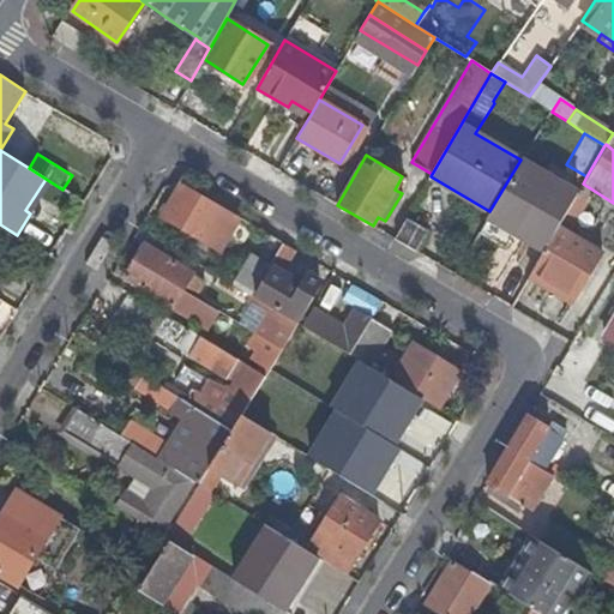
[(581,196),(521,160),(489,211),(483,223),(543,258),(581,196)]
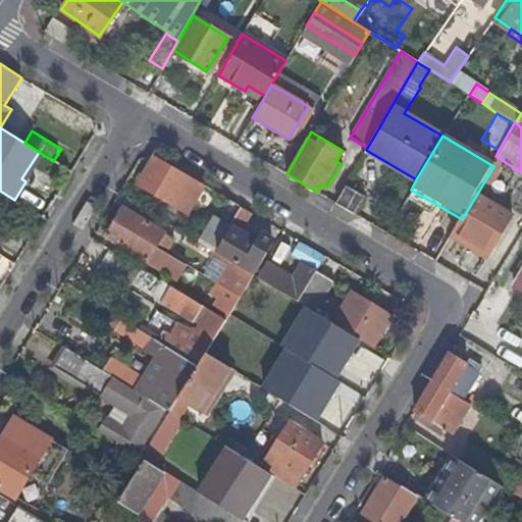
[(188,214),(204,186),(153,156),(137,185),(188,214)]
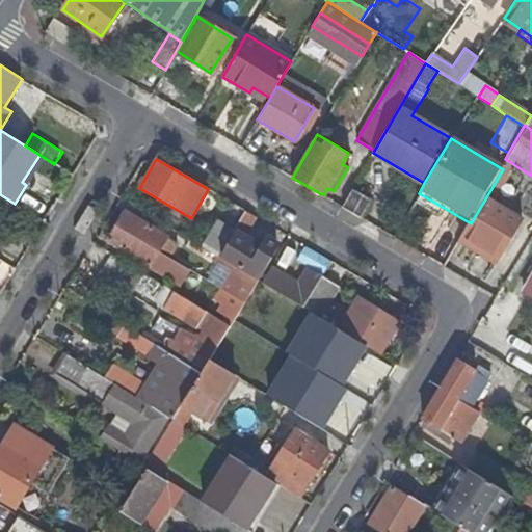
[(341,206),(360,217),(370,200),(351,188),(341,206)]
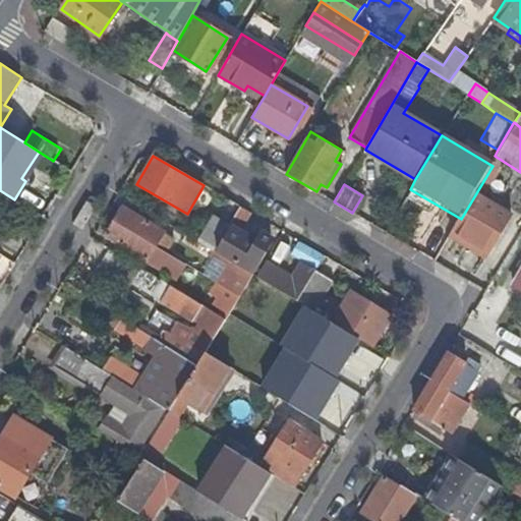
[(511,220),(474,199),(453,236),(490,256),(511,220)]
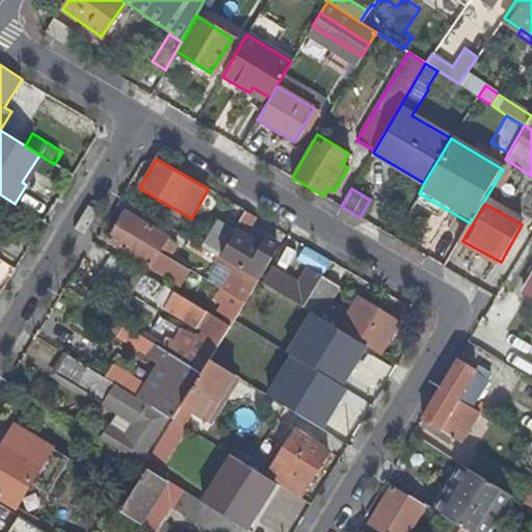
[(243,238),(256,217),(245,211),(235,230),(233,232),(243,238)]
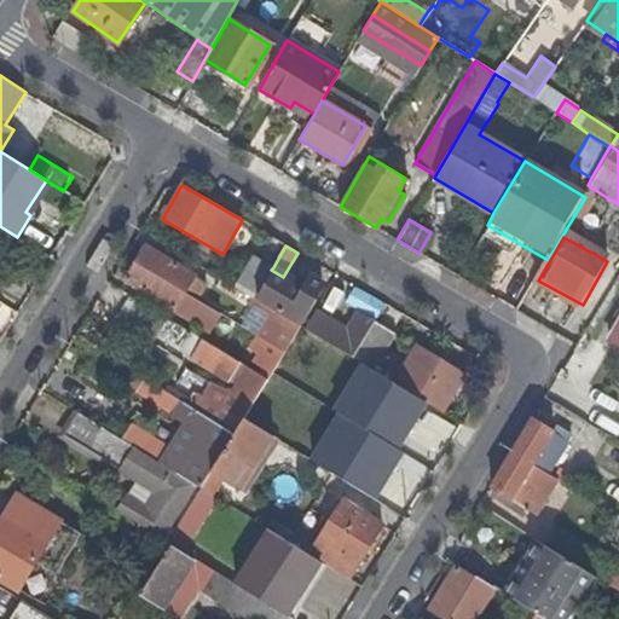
[(148,247),(137,264),(183,293),(194,276),(148,247)]
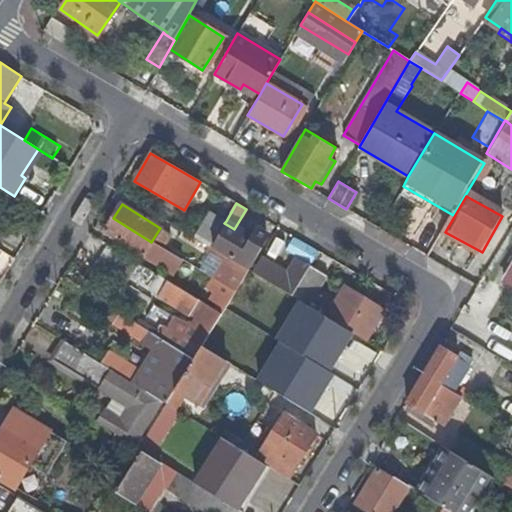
[(211,212),(195,238),(209,247),(224,223),(226,221),(211,212)]
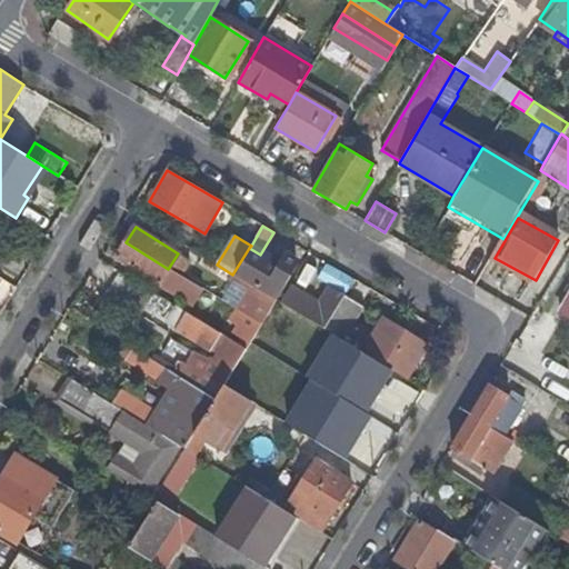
[(190,302),(199,288),(168,269),(126,242),(117,257),(190,302)]
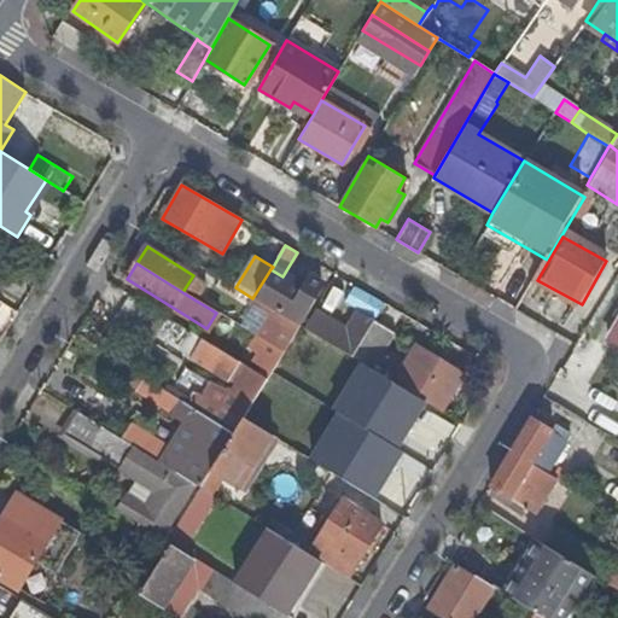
[(260,297),(299,322),(307,309),(312,301),(272,275),(260,297)]
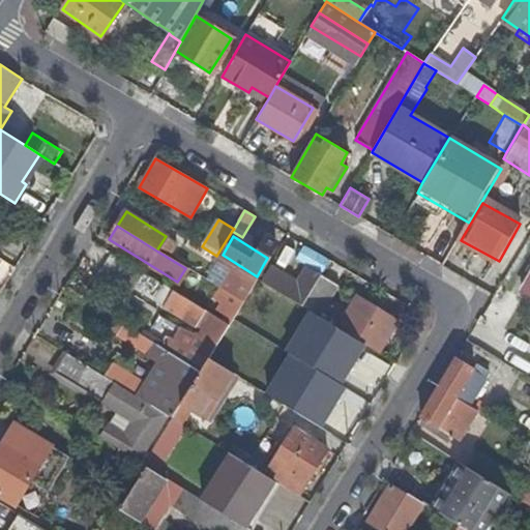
[(131,288),(142,271),(110,252),(100,268),(131,288)]
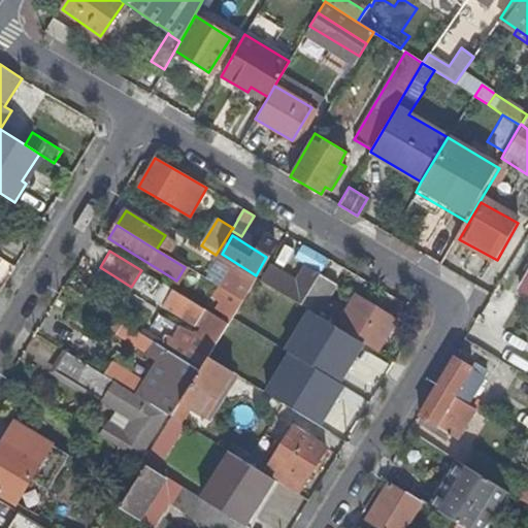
[(237,283),(230,294),(243,302),(257,279),(254,277),(222,258),(219,263),(232,270),(228,277),(237,283)]
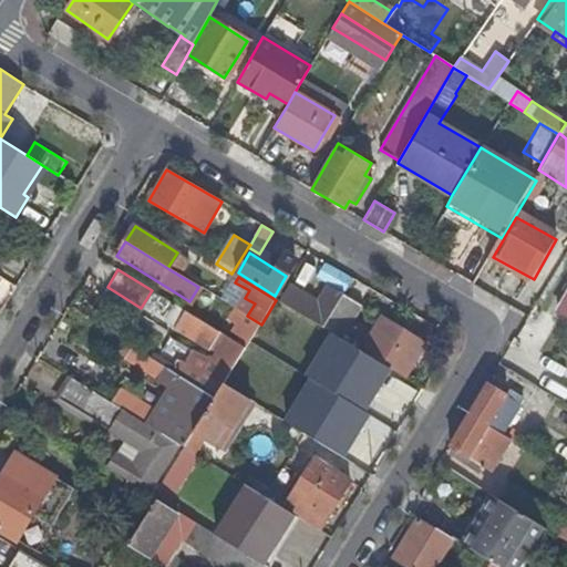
[(318,306),(281,284),(275,296),(272,298),(276,300),(323,329),(343,296),(329,287),(318,306)]
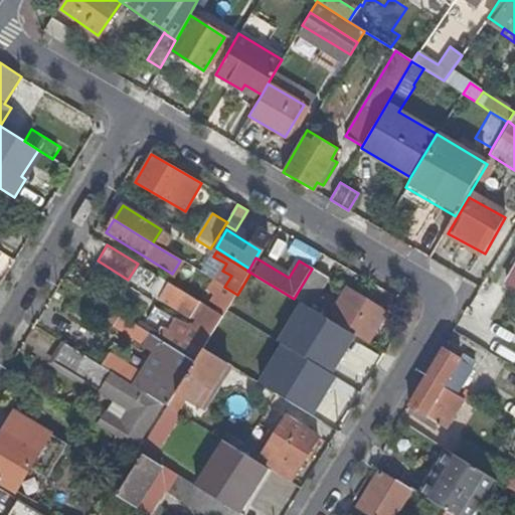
[(514,262),(505,280),(514,285),(514,262)]
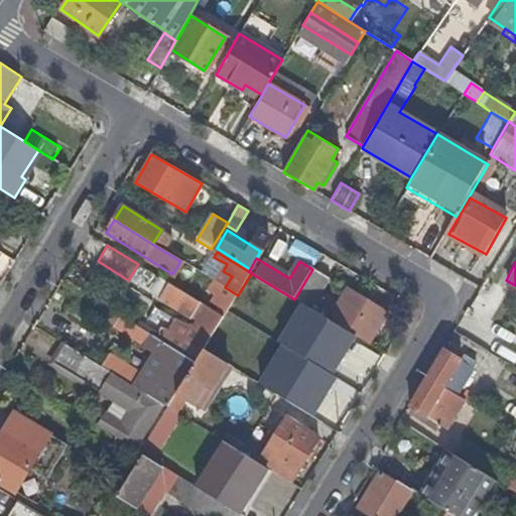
[(330,279),(312,269),(294,299),(310,309),(330,279)]
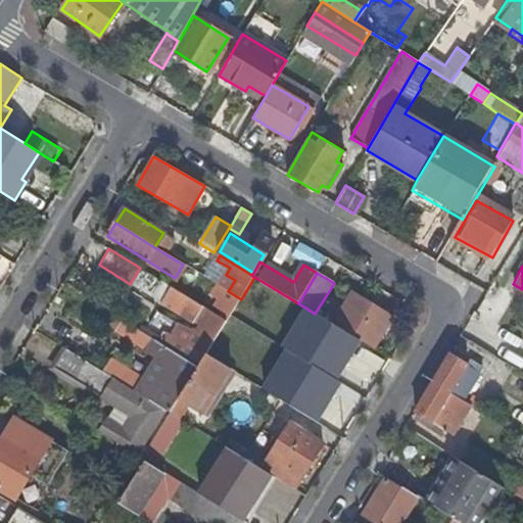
[(235,280),(226,275),(219,286),(228,291),(235,280)]
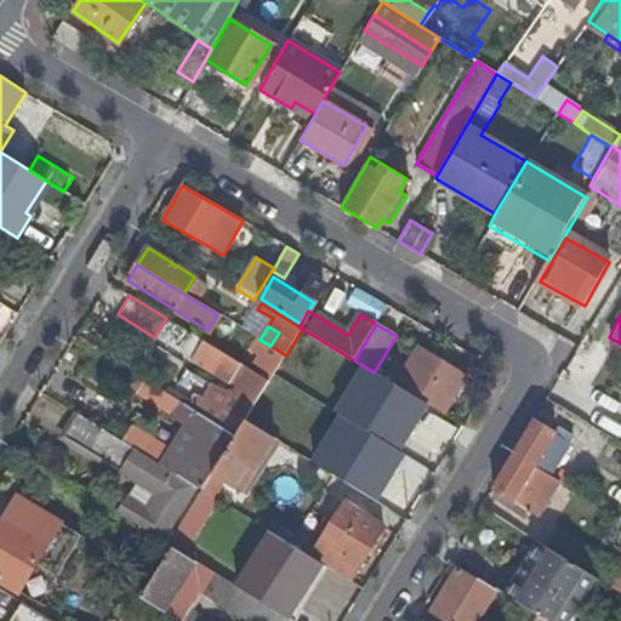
[(251,408),(254,409),(269,383),(262,379),(189,332),(180,348),(229,380),(228,381),(237,386),(231,394),(229,393),(212,422),(234,436),(251,408)]
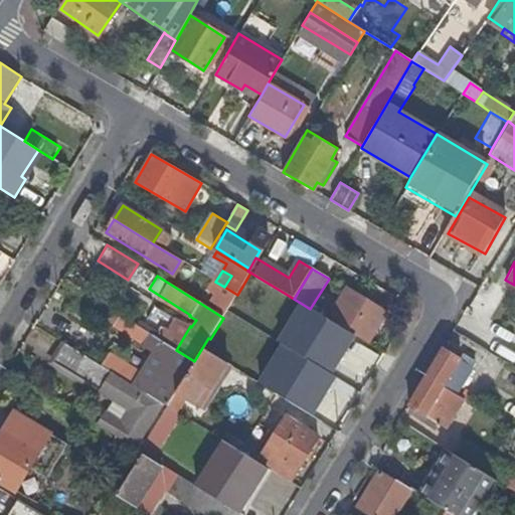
[(220,309),(217,314),(223,318),(237,295),(224,287),(215,282),(214,282),(203,300),(220,309)]
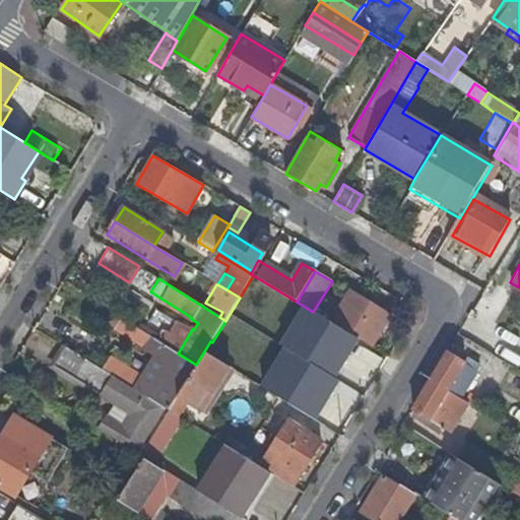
[(349,293),(331,323),(348,333),(371,346),(389,317),(349,293)]
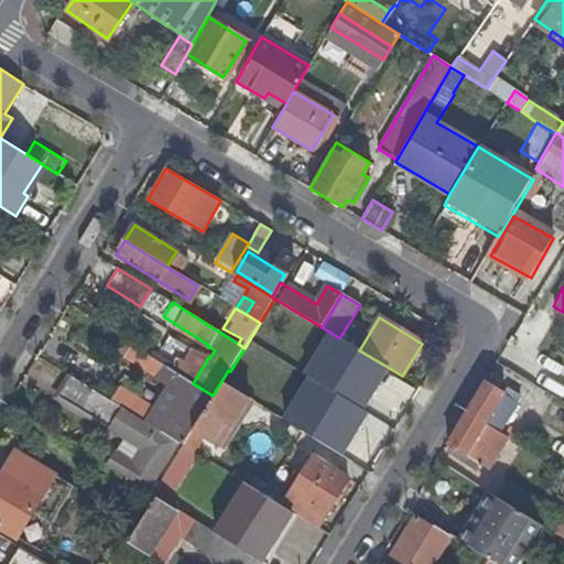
[(121,389),(114,401),(165,434),(179,442),(184,445),(192,432),(214,397),(213,396),(193,383),(174,371),(167,368),(143,353),(131,345),(122,360),(158,382),(160,379),(187,396),(172,420),(121,389)]
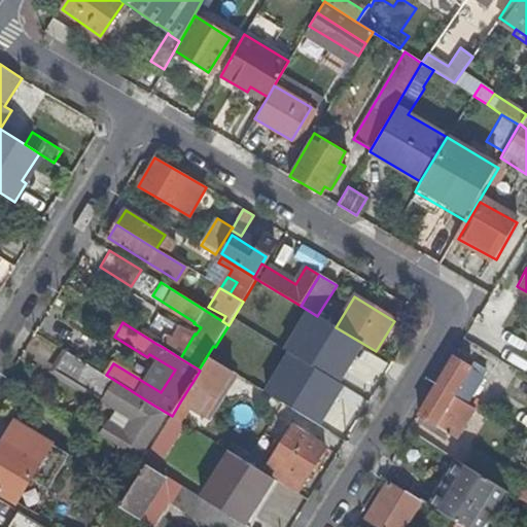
[(344,354),(353,338),(336,327),(326,322),(318,339),(344,354)]
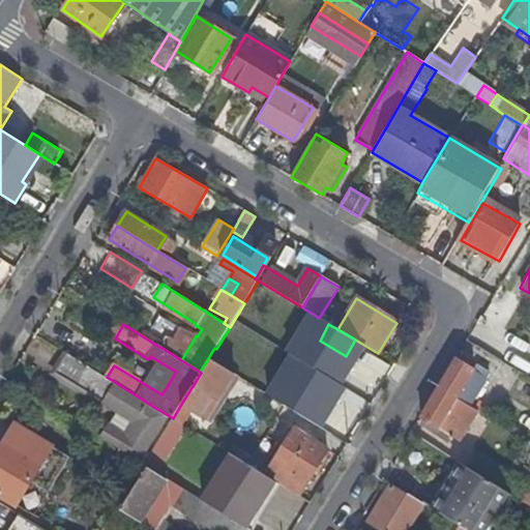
[(181,360),(196,335),(177,326),(164,349),(181,360)]
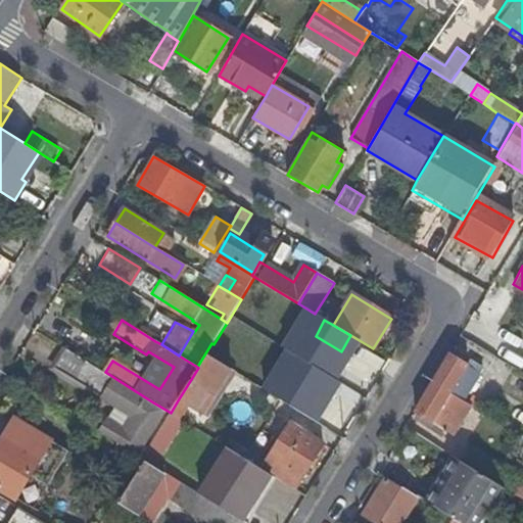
[(136,323),(133,327),(155,341),(158,336),(136,323)]
